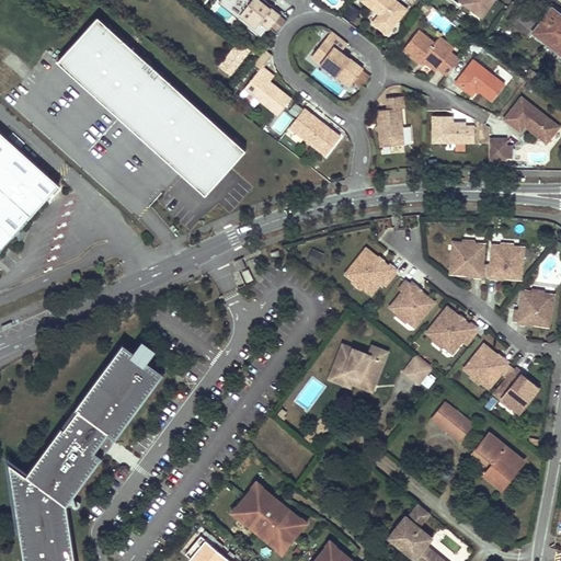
[(279,15),(281,14),(271,7),(270,8),(260,0),(231,0),(228,6),(241,16),(255,27),(261,21),(266,26),(270,29),(272,25),(279,15)]
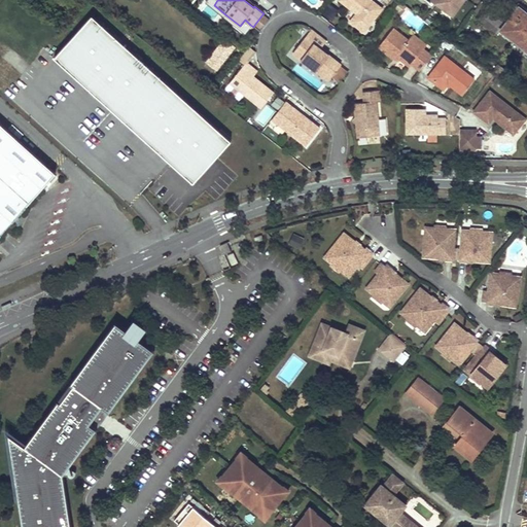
[(371,0),(340,0),(352,9),(354,7),(358,10),(356,13),(350,21),(363,32),(382,8),(371,0)]
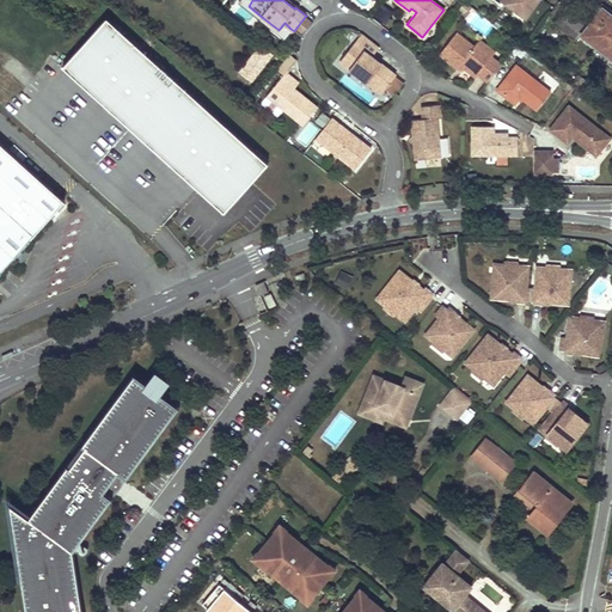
[(507,0),(506,2),(515,10),(516,8),(527,16),(537,0),(507,0)]
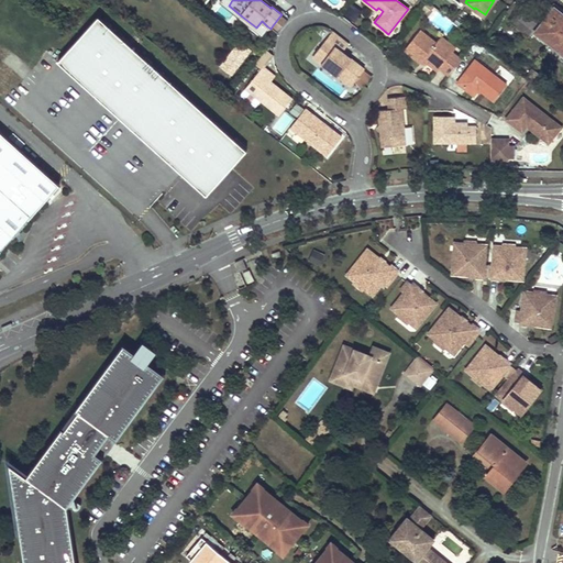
[(562,10),(553,2),(551,6),(562,14),(562,10)]
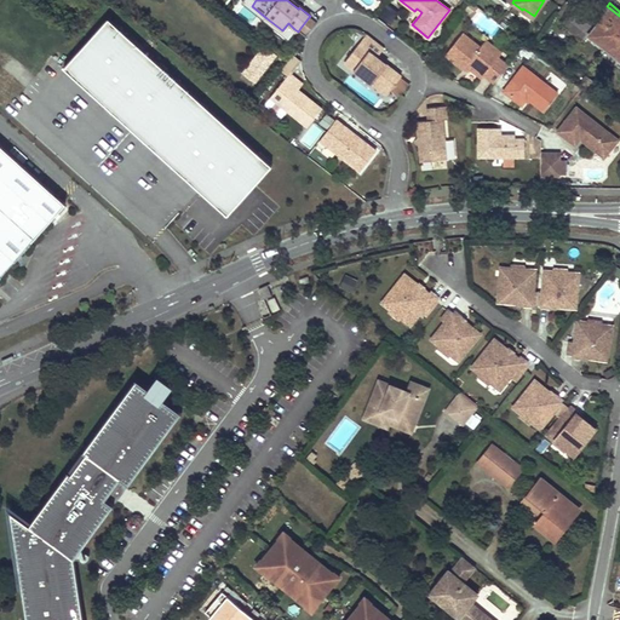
[(476,9),(469,4),(464,11),(470,16),(476,9)]
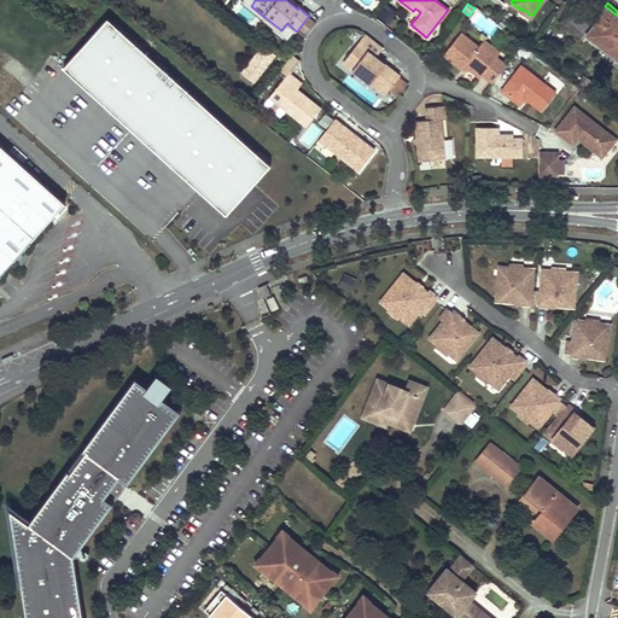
[(587,36),(617,60),(617,16),(605,6),(599,15),(601,17),(598,22),(575,4),(560,23),(583,40),(587,36)]
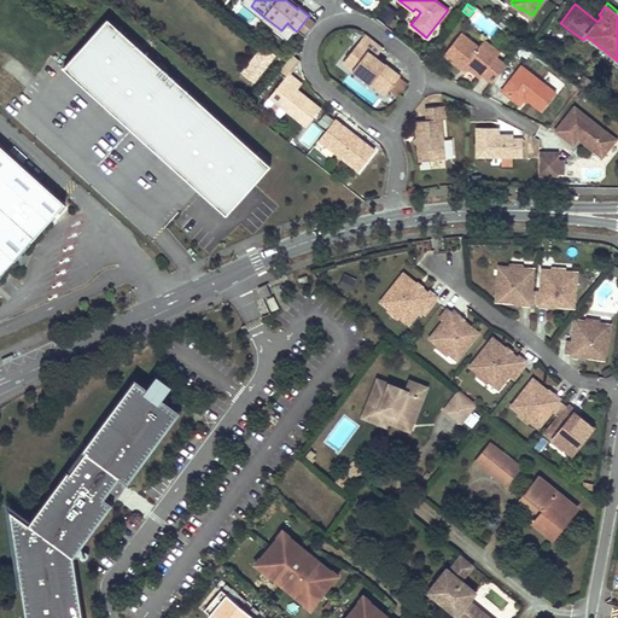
[(308,17),(299,28),(307,34),(315,23),(308,17)]
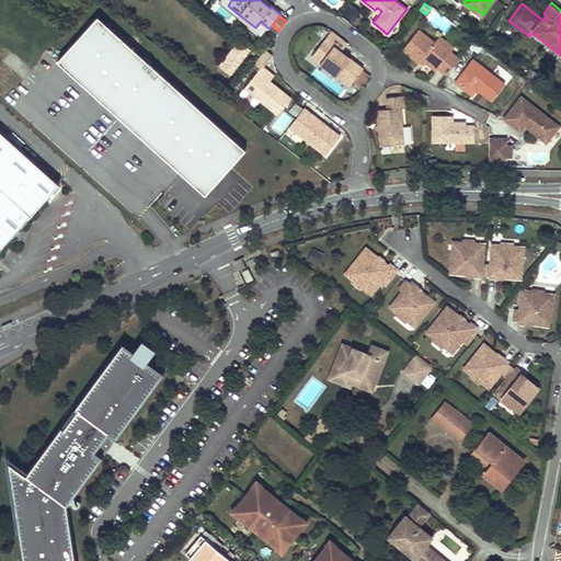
[(261,34),(266,26),(261,21),(255,27),(241,16),(240,19),(261,34)]
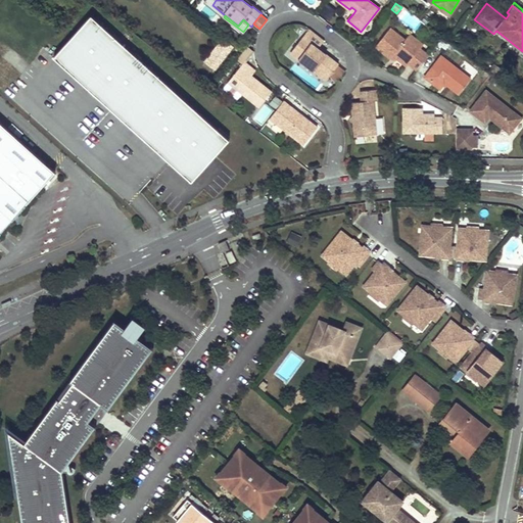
[(171,161),(193,182),(216,157),(230,141),(93,17),(56,58),(171,161)]
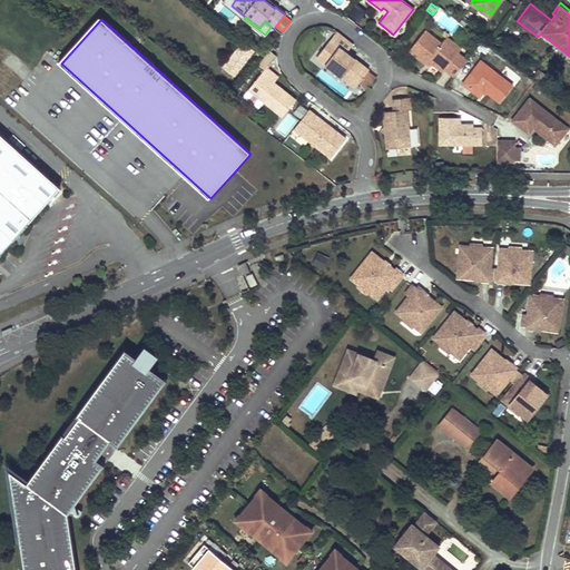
[(425,30),(409,50),(425,64),(425,62),(428,60),(432,64),(442,71),(444,68),(454,76),(467,60),(458,52),(461,48),(445,37),(441,42),(425,30)]
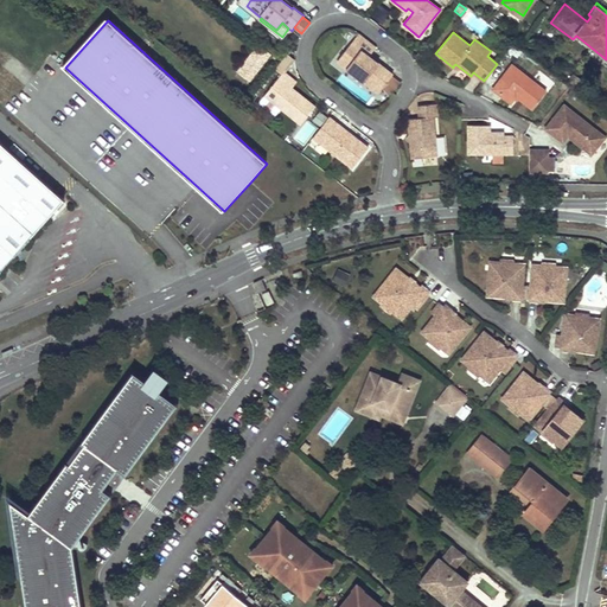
[(358,33),(340,56),(351,64),(347,70),(377,94),(393,75),(369,56),(376,46),(358,33)]
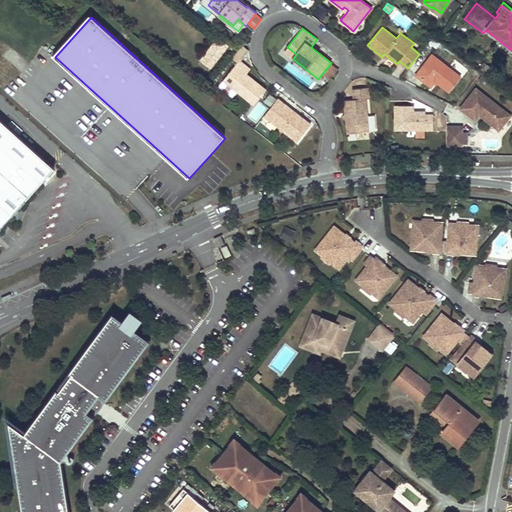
[(228,45),(219,38),(201,60),(210,67),(228,45)]
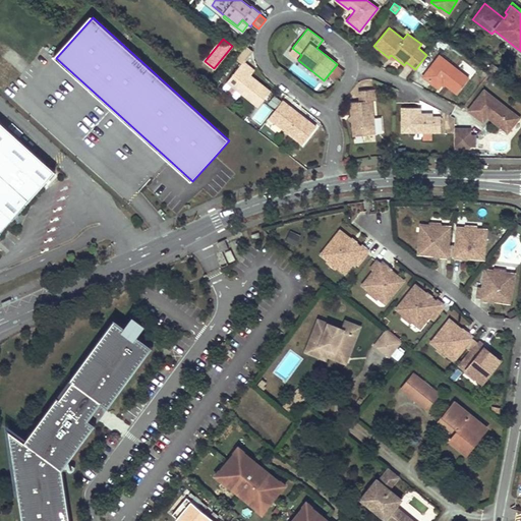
[(292,48),(289,53),(298,60),(301,55),(292,48)]
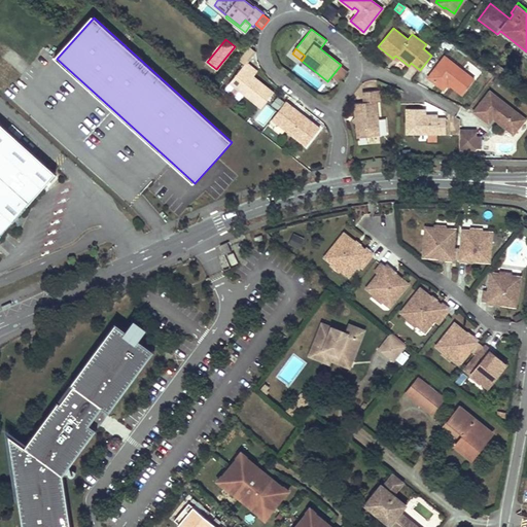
[(444,56),(428,77),(444,89),(448,83),(462,94),(473,77),(444,56)]
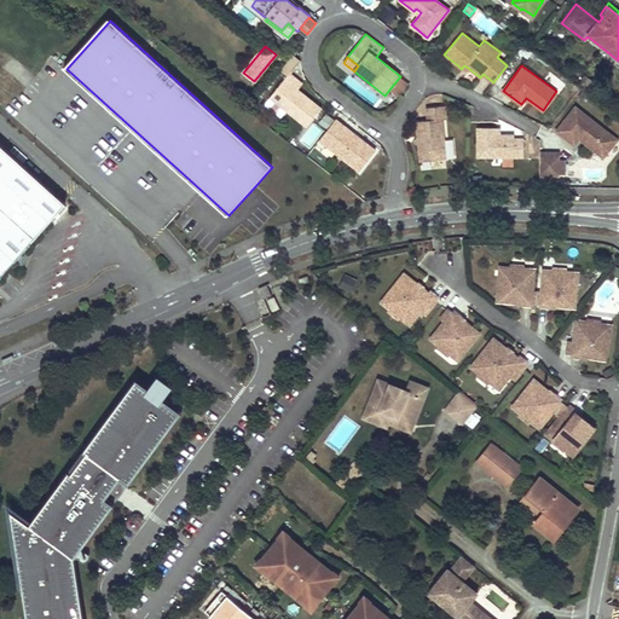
[(288,73),(270,97),(307,127),(320,109),(296,90),(291,86),(296,80),(288,73)]
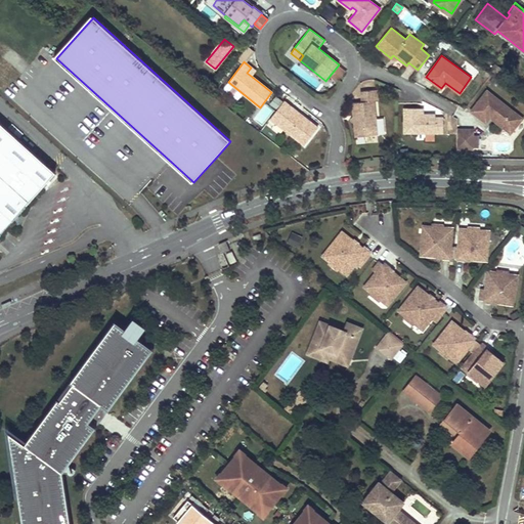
[(377,101),(376,90),(361,91),(362,102),(352,103),(355,137),(377,134),(374,101),(377,101)]
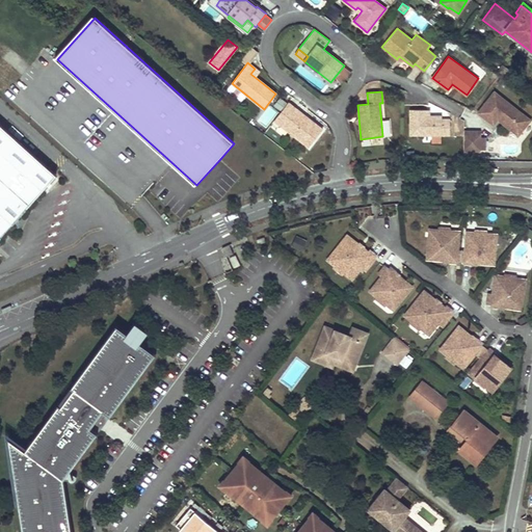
[(478,112),(494,125),(498,118),(501,115),(504,118),(501,121),(519,135),(531,120),(495,91),(478,112)]
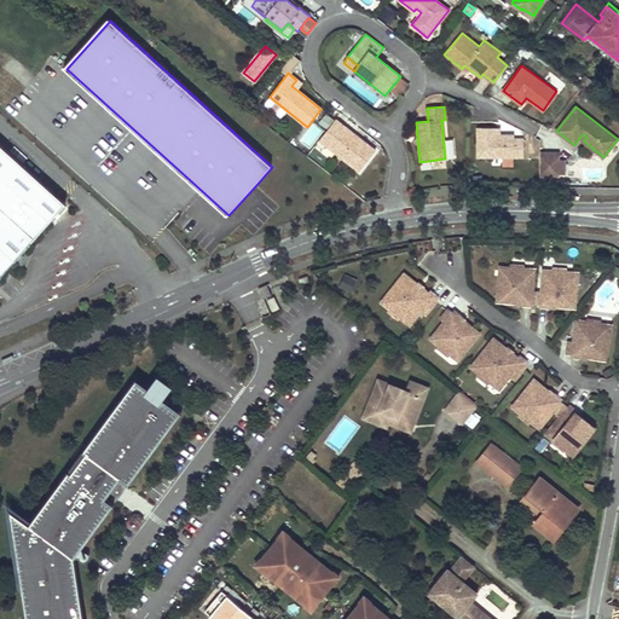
[(324,111),(318,122),(327,127),(333,116),(324,111)]
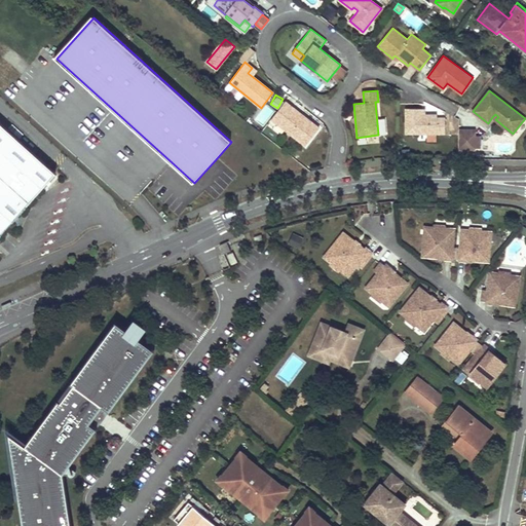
[(318,128),(285,102),(275,113),(282,118),(277,123),(305,146),(318,128)]
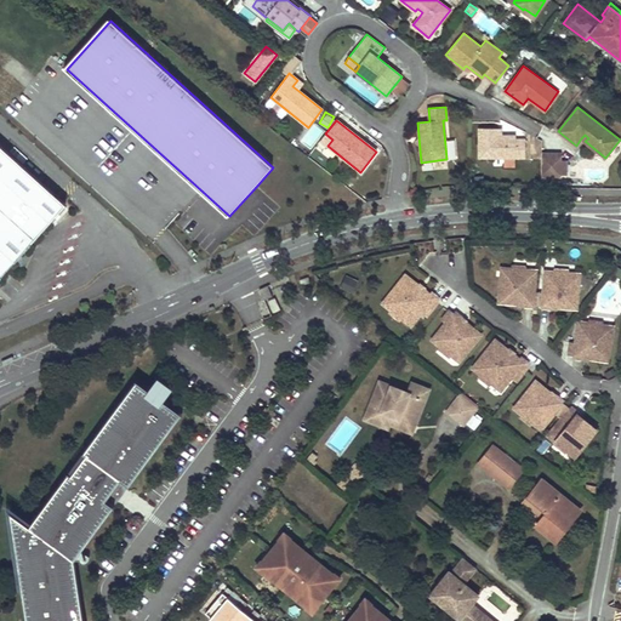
[(311,149),(325,130),(314,123),(300,142),(311,149)]
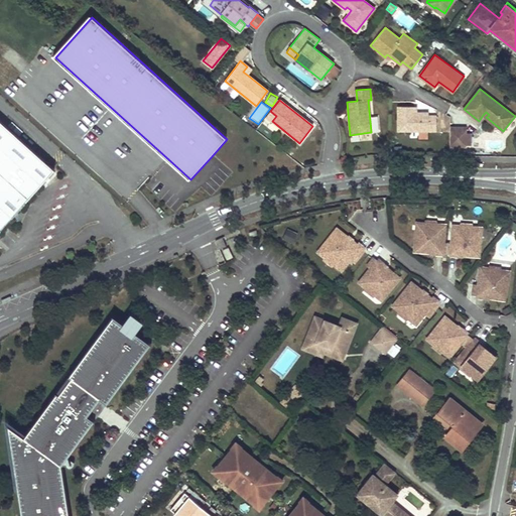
[(413,108),(398,108),(398,132),(436,132),(436,117),(428,117),(428,114),(416,114),(413,114),(413,108)]
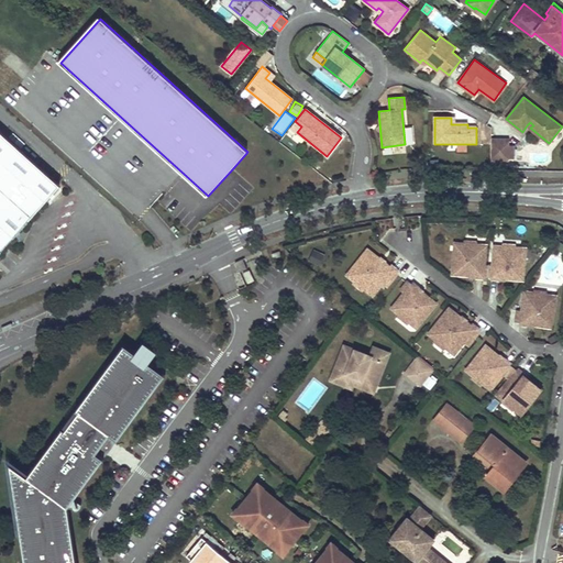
[(301,127),(295,121),(290,128),(297,132),(301,127)]
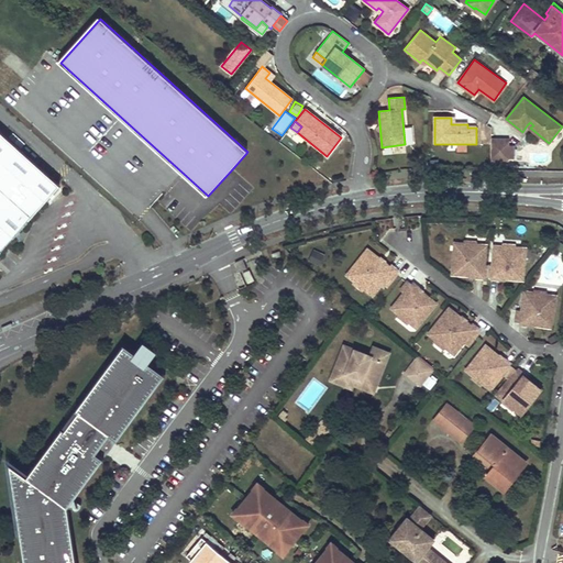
[(0,247),(59,181),(0,127),(0,247)]
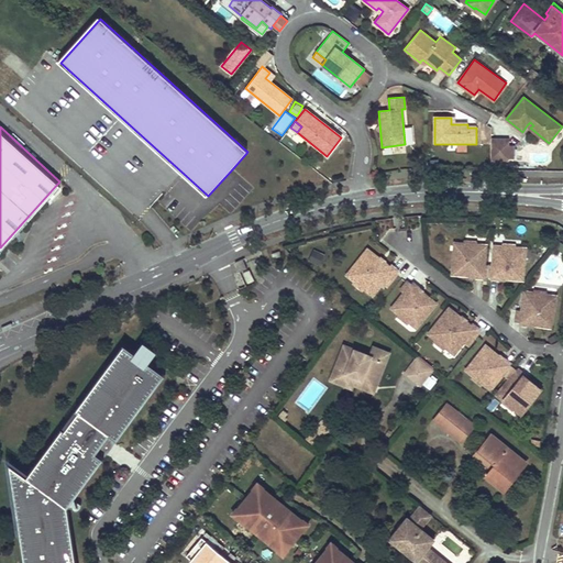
[(492,135),(490,156),(512,157),(514,136),(492,135)]
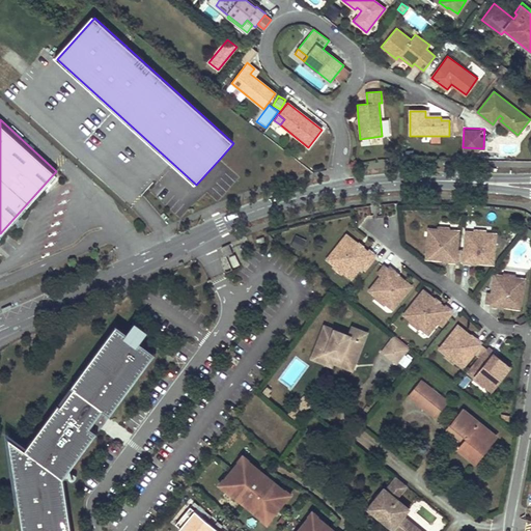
[(427,223),(425,258),(442,259),(442,257),(447,257),(447,262),(455,262),(455,260),(459,260),(460,244),(456,244),(458,225),(448,224),(448,227),(440,226),(436,224),(427,223)]
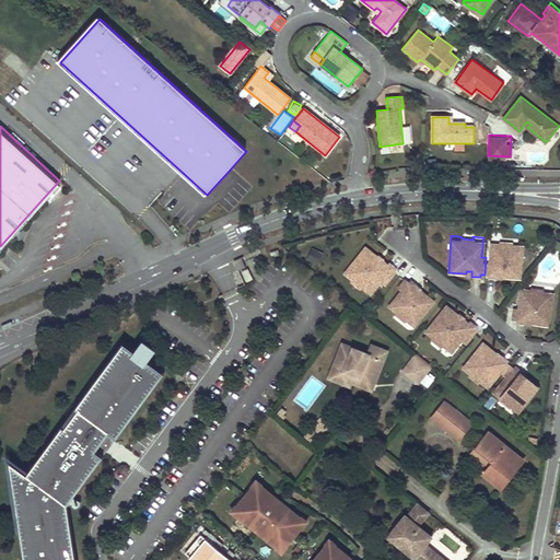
[(501,238),(491,238),(490,257),(486,257),(485,275),(488,276),(488,278),(497,278),(497,273),(502,273),(502,276),(520,277),(522,240),(512,240),(510,242),(501,241),(501,238)]
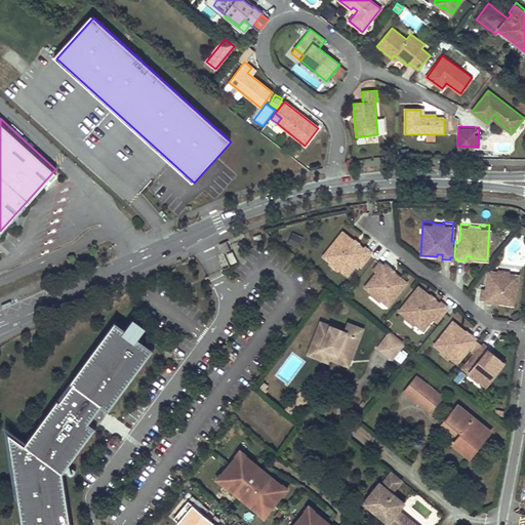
[(341,232),(323,256),(330,261),(332,259),(339,265),(339,269),(347,275),(356,265),(360,268),(370,254),(369,253),(370,251),(364,247),(362,250),(357,246),(354,244),(353,241),(341,232)]
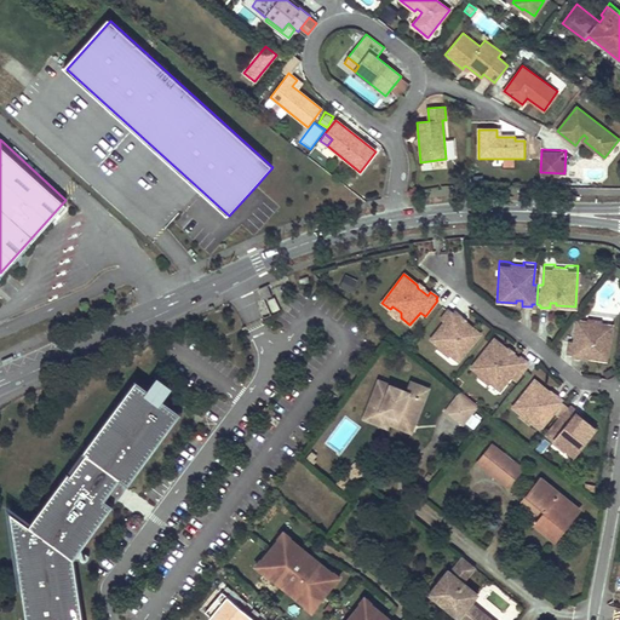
[(340,285),(351,291),(357,281),(346,275),(340,285)]
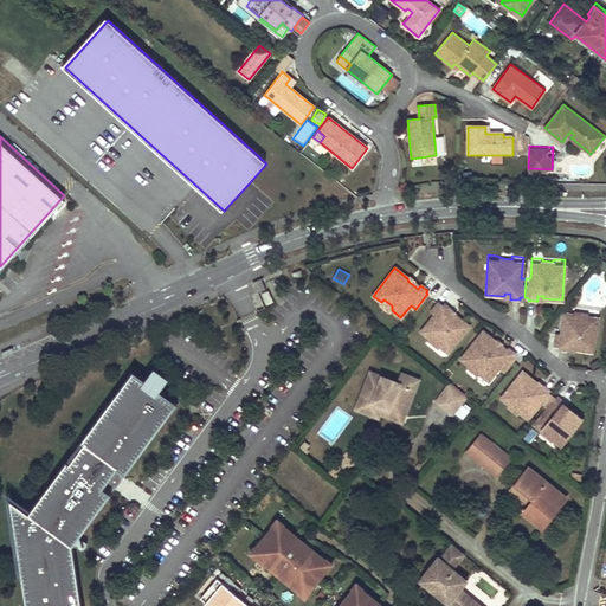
[(265,289),(260,279),(252,283),(257,292),(265,289)]
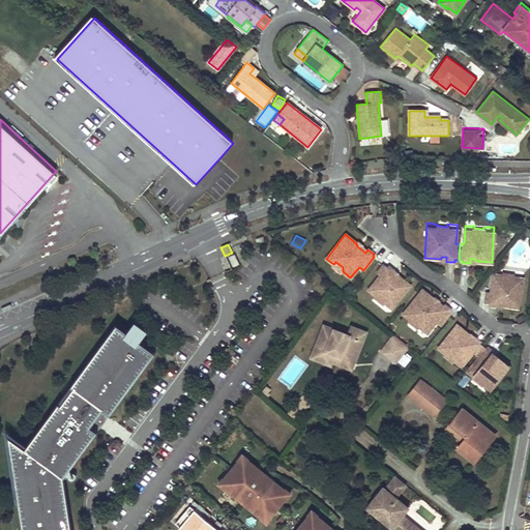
[(238,264),(234,254),(228,257),(233,267),(238,264)]
